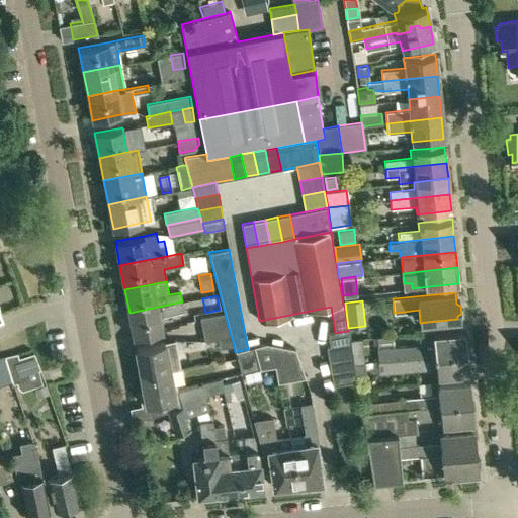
[(162,332),(159,316),(184,311),(182,301),(130,313),(134,337),(162,332)]
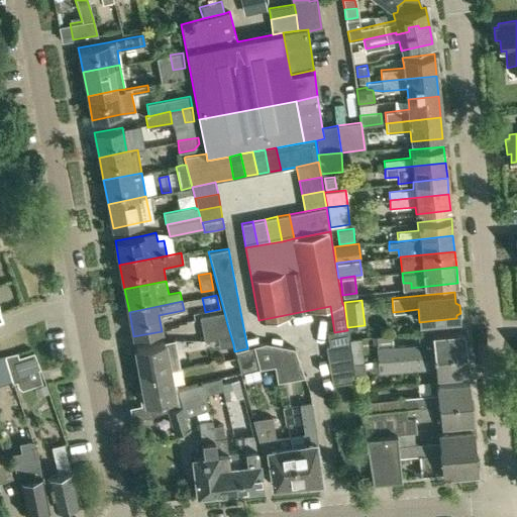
[(200,317),(202,329),(227,324),(224,312),(200,317)]
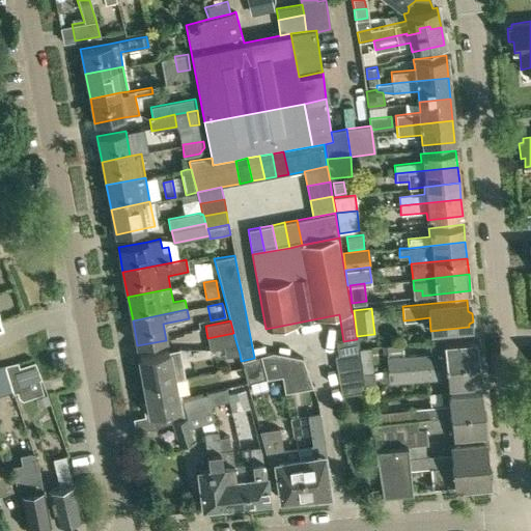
[(233,333),(207,338),(210,350),(226,346),(228,357),(240,354),(233,333)]
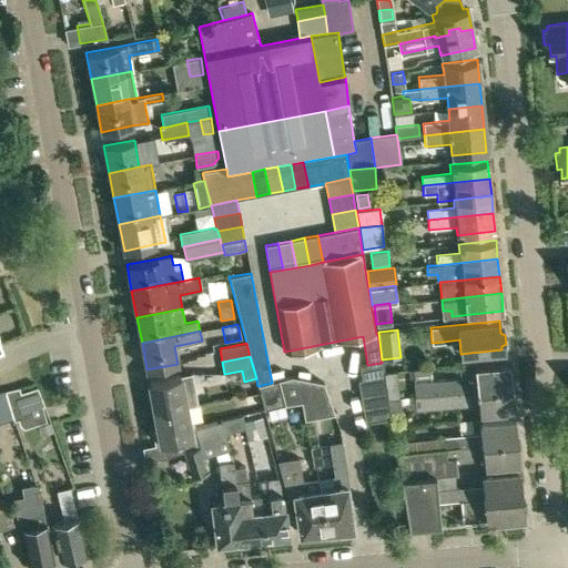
[(367,365),(359,366),(362,381),(384,376),(383,373),(382,363),(367,365)]
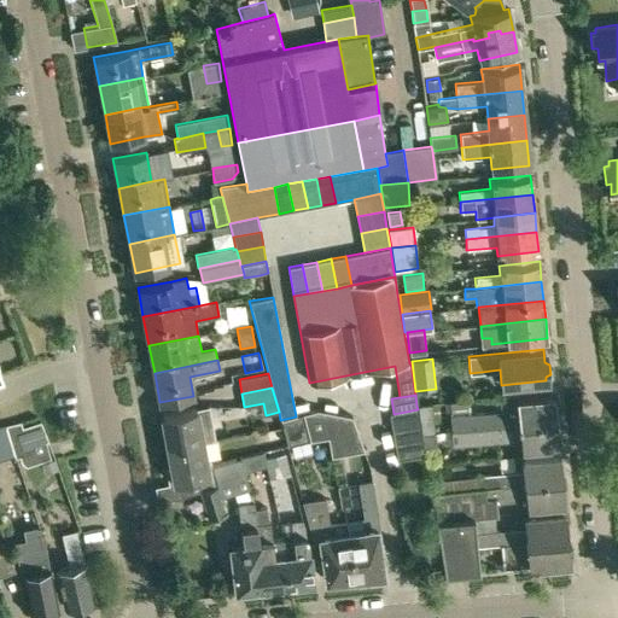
[(453,431),(554,421),(552,396),(517,400),(517,401),(499,402),(500,410),(452,415),(453,431)]
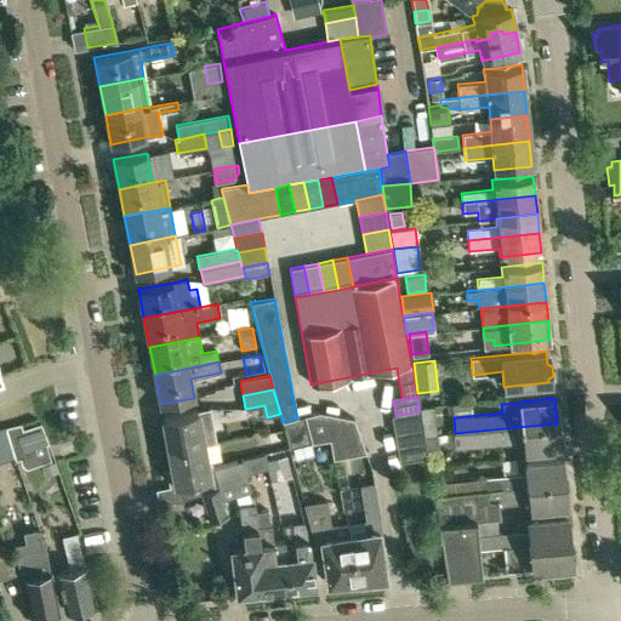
[(471,402),(451,404),(453,415),(472,412),(471,402)]
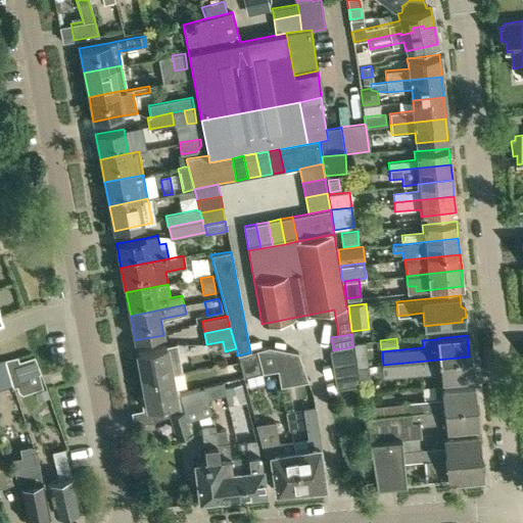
[(333,350),(330,350),(332,363),(355,360),(353,346),(333,350)]
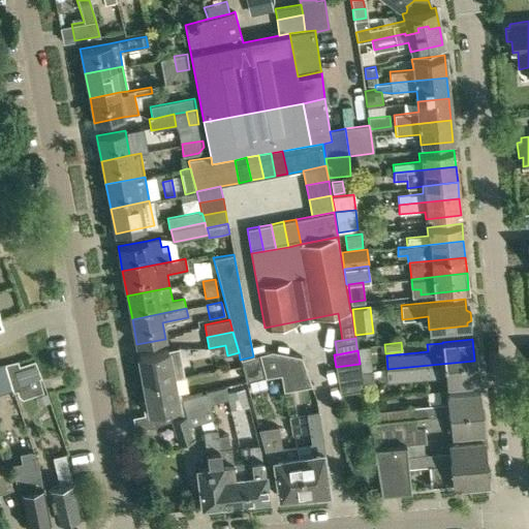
[(138,356),(144,384),(173,378),(167,351),(138,356)]
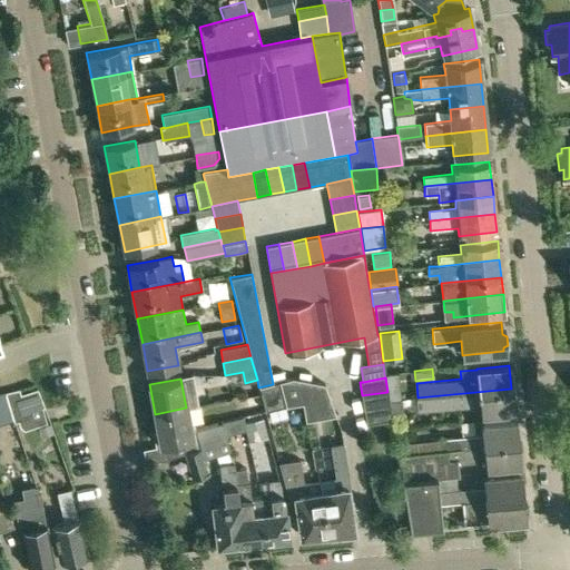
[(273,384),(258,387),(265,411),(304,401),(306,418),(335,414),(324,384),(293,380),(273,384)]
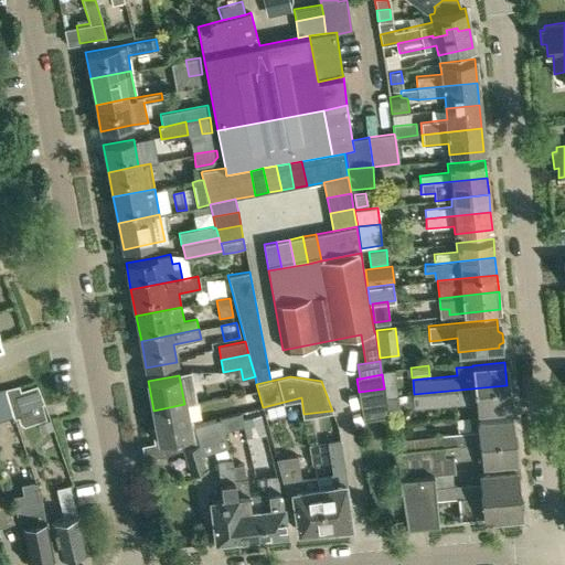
[(509,407),(507,385),(414,394),(415,407),(476,402),(476,411),(509,407)]
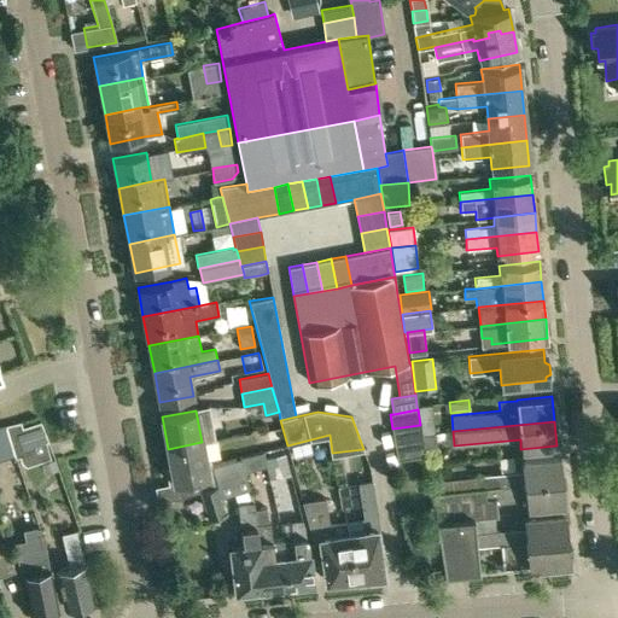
[(35,449),(50,445),(40,423),(23,429),(21,423),(3,427),(12,456),(13,460),(36,453),(35,449)]
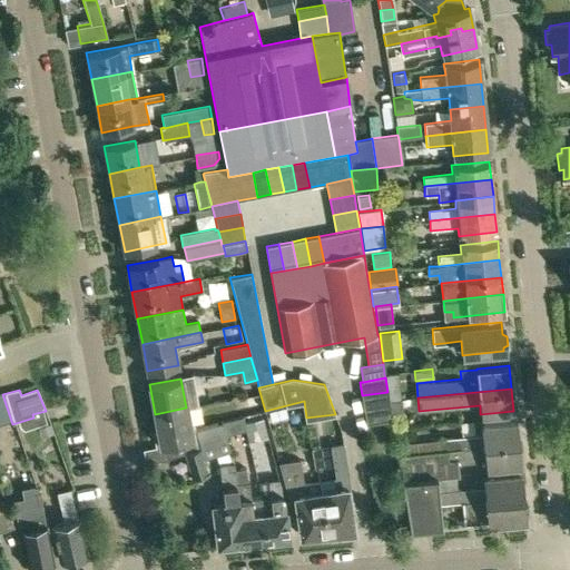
[(387,392),(362,395),(364,409),(390,405),(389,401),(387,392)]
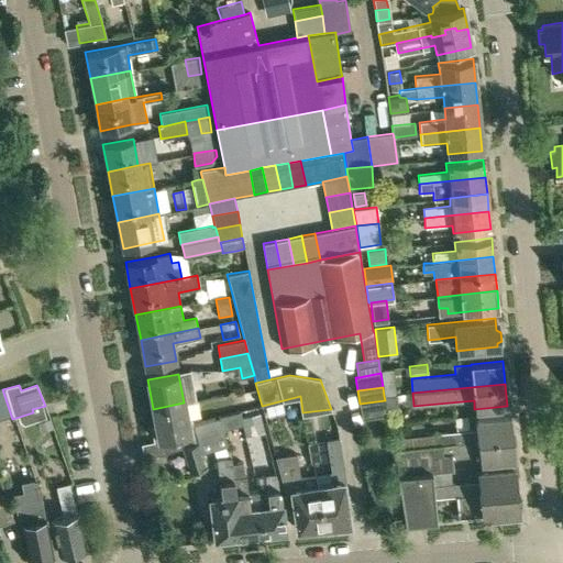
[(0,419),(11,416),(2,389),(0,389),(0,419)]
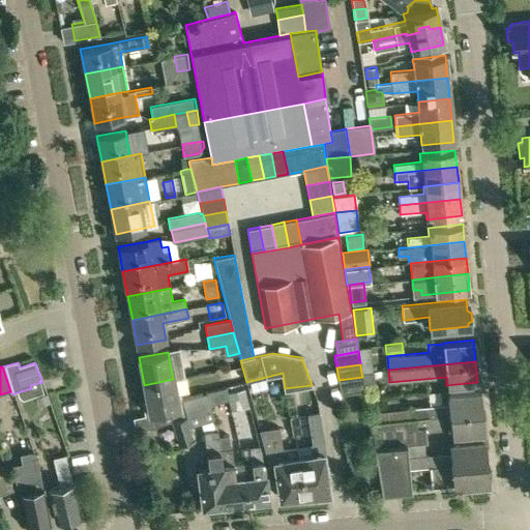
[(373,372),(361,373),(362,377),(364,390),(365,396),(377,395),(375,377),(374,372),(374,371),(373,372)]
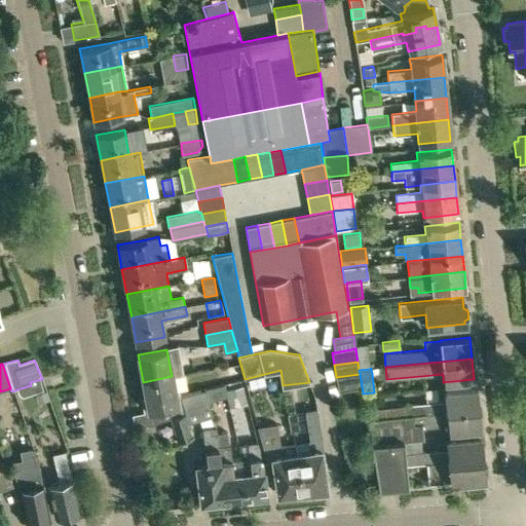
[(360,374),(336,377),(338,391),(362,387),(360,374)]
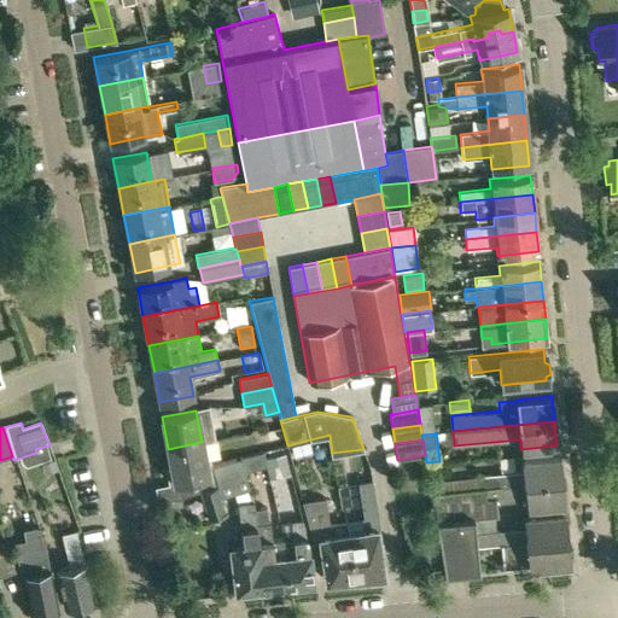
[(182,496),(202,490),(217,485),(210,465),(210,460),(205,460),(202,442),(168,449),(175,483),(180,483),(182,496)]
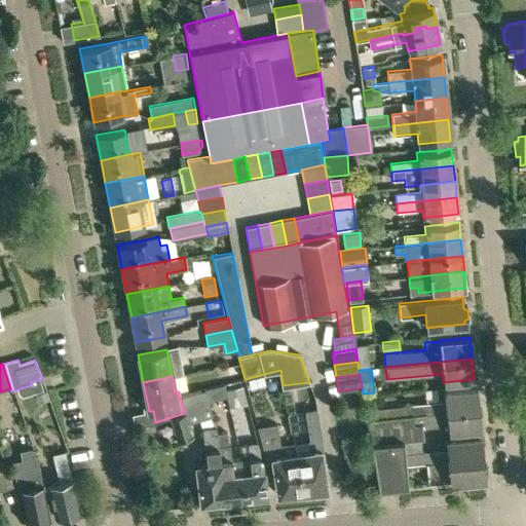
[(243,386),(226,390),(230,408),(248,404),(243,386)]
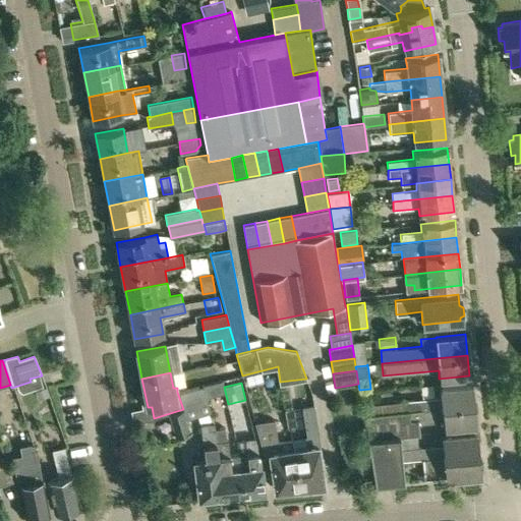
[(364,415),(370,414),(407,410),(472,404),(470,384),(440,387),(441,397),(419,399),(407,401),(369,405),(363,405),(364,415)]
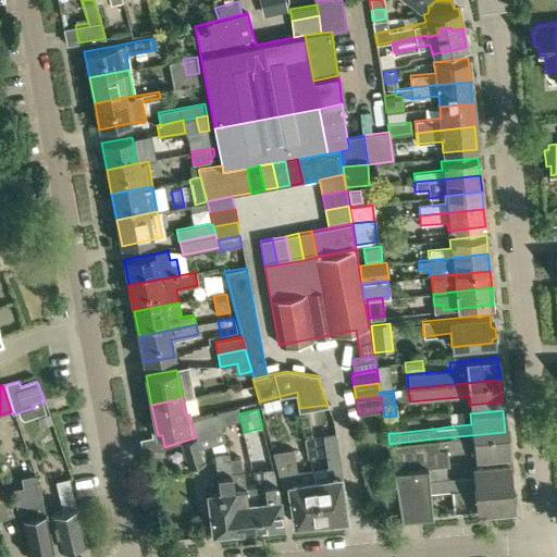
[(217,412),(189,419),(196,437),(182,442),(188,466),(202,461),(198,445),(224,438),(217,412)]
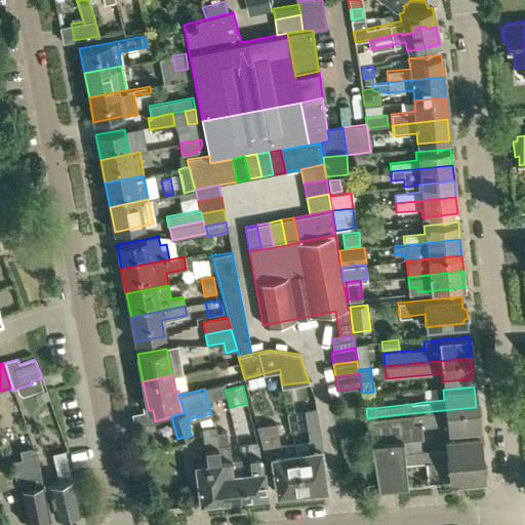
[(37,402),(48,399),(45,390),(34,394),(37,402)]
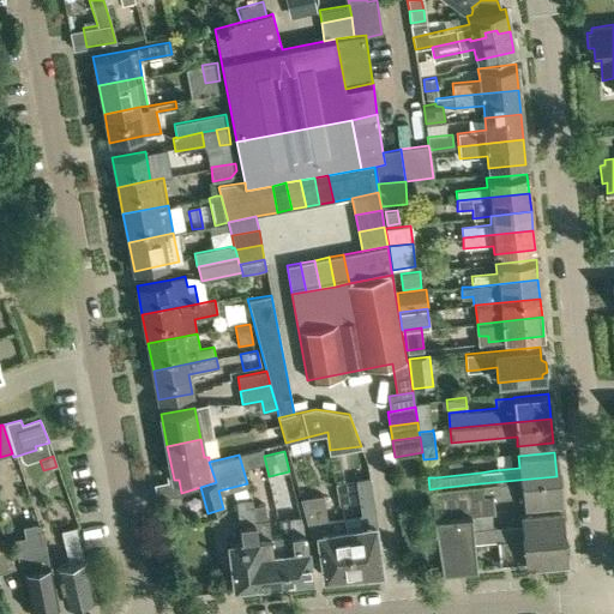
[(559,500),(557,476),(480,483),(481,495),(483,512),(495,511),(494,499),(522,497),(523,504),(559,500)]
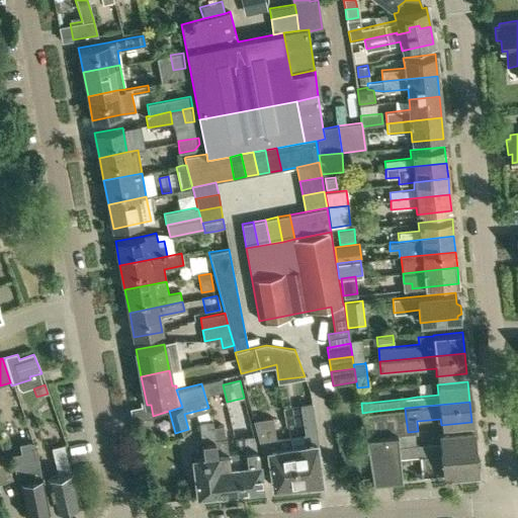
[(304,435),(289,437),(296,487),(309,486),(309,484),(320,482),(316,451),(318,451),(312,403),(299,404),(304,435)]
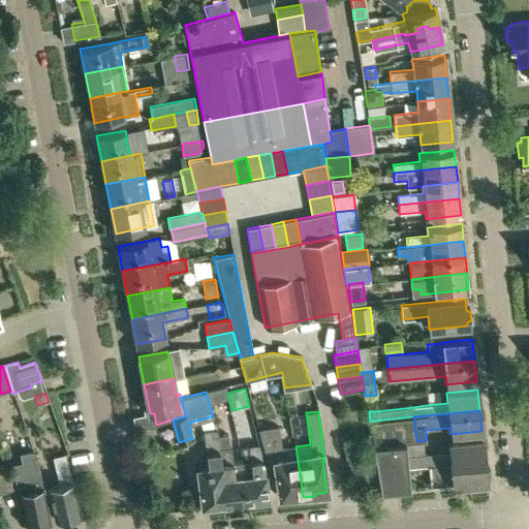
[(413,416),(376,421),(370,422),(372,446),(375,463),(377,483),(378,491),(408,488),(406,467),(405,457),(403,442),(416,441),(414,427),(413,416)]
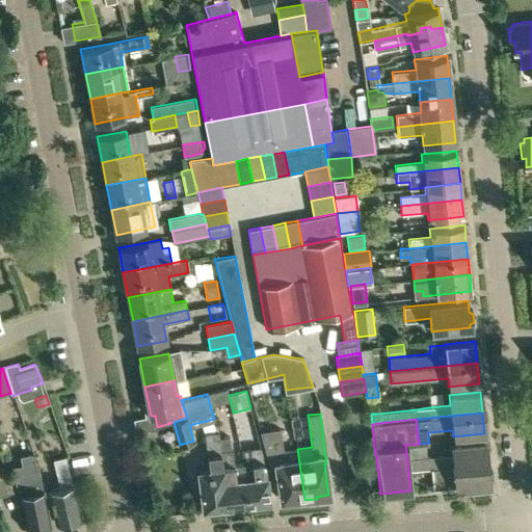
[(292,502),(304,500),(297,449),(283,450),(281,428),(260,431),(265,453),(268,463),(274,462),(278,500),(292,498),(292,502)]
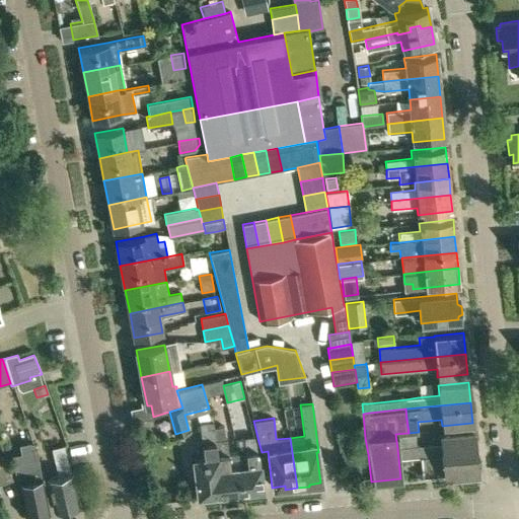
[(193,459),(197,497),(200,496),(204,498),(210,498),(211,495),(221,494),(214,427),(213,422),(200,423),(201,430),(204,458),(193,459)]
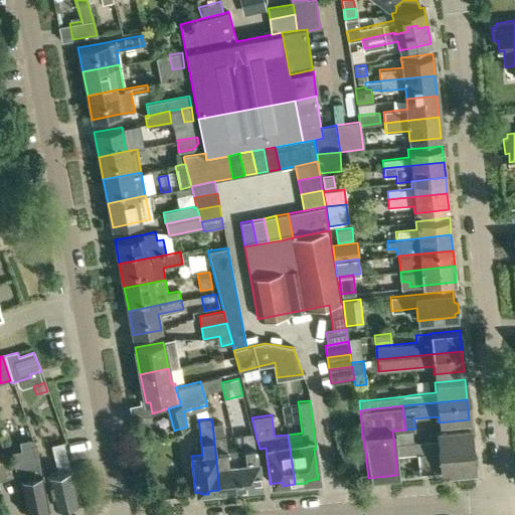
[(212,423),(219,490),(226,489),(228,491),(234,491),(237,487),(239,487),(234,448),(226,449),(223,422),(212,423)]
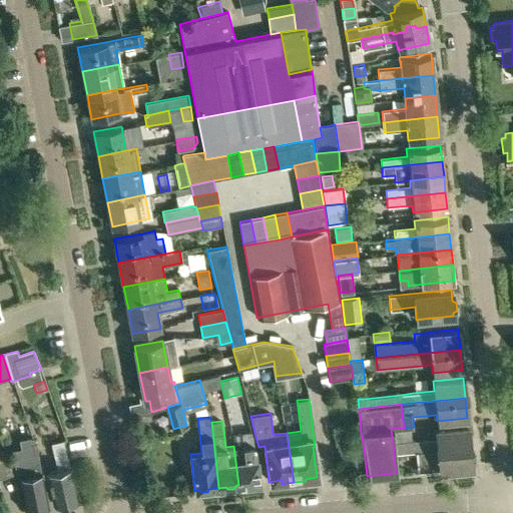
[(357,449),(353,423),(336,426),(344,472),(360,469),(366,468),(364,449),(357,449)]
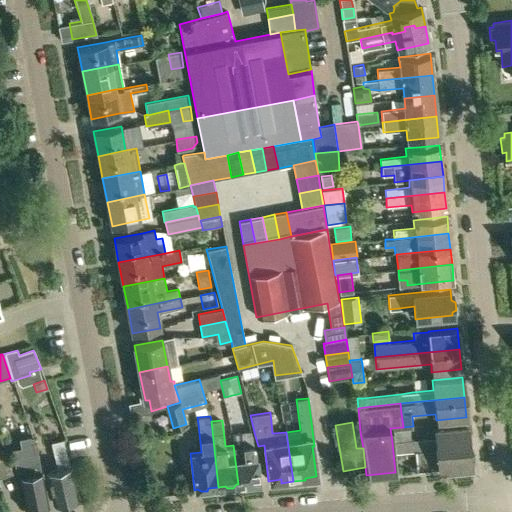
[(415,450),(469,445),(467,425),(433,428),(434,438),(414,440),(392,442),(393,452),(415,450)]
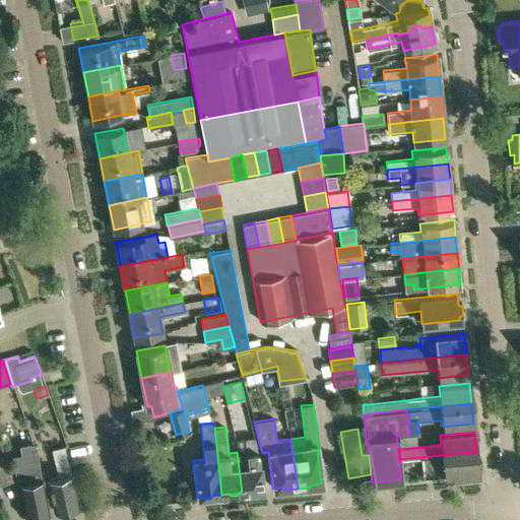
[(246,451),(237,452),(242,492),(245,492),(248,494),(253,494),(255,491),(262,490),(259,455),(253,437),(244,438),(246,451)]
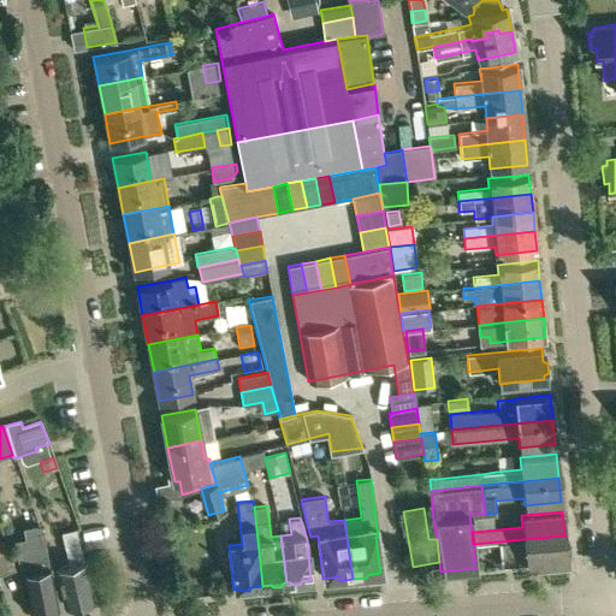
[(24,539),(16,540),(22,570),(25,573),(33,614),(58,609),(49,569),(42,526),(23,529),(24,539)]
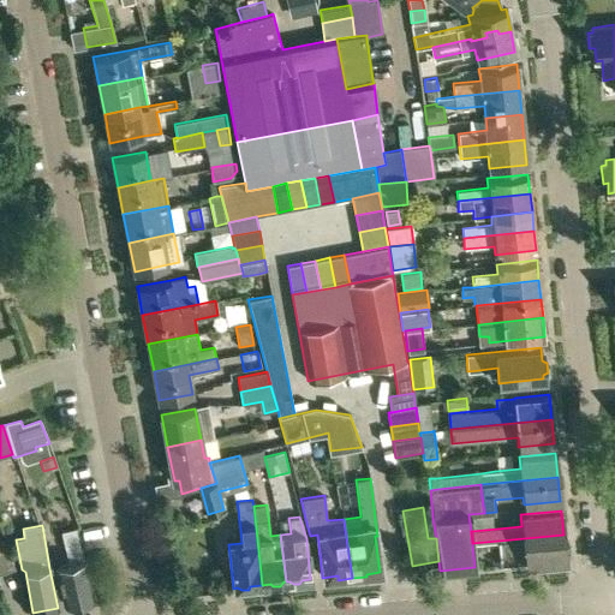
[(60,532),(67,565),(58,567),(67,605),(71,605),(73,608),(82,605),(82,603),(94,601),(76,527),(60,532)]
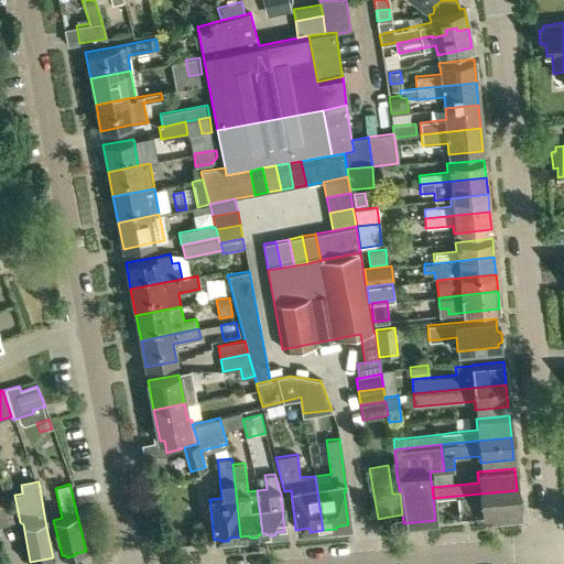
[(519,512),(517,490),(457,496),(459,518),(519,512)]
